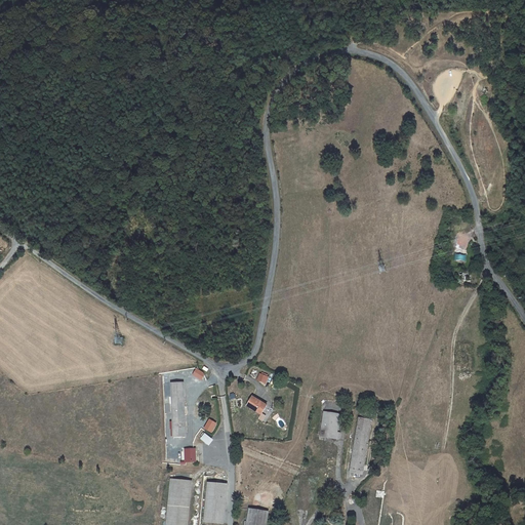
[(456,252),(455,260),(465,261),(466,254),(456,252)]
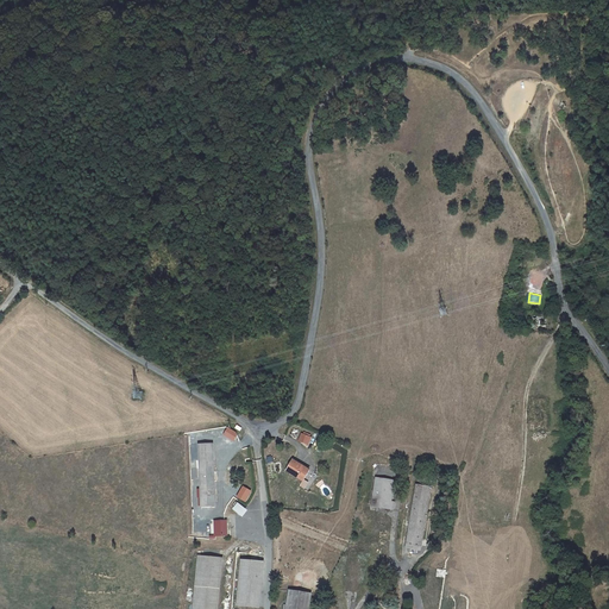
[(234,431),(231,429),(227,437),(233,441),(237,435),(233,433),(234,431)]
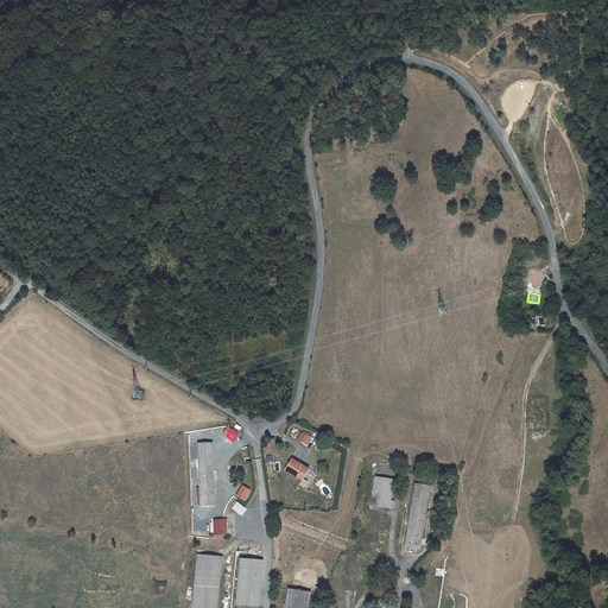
[(308,444),(311,436),(301,431),(297,441),(308,444)]
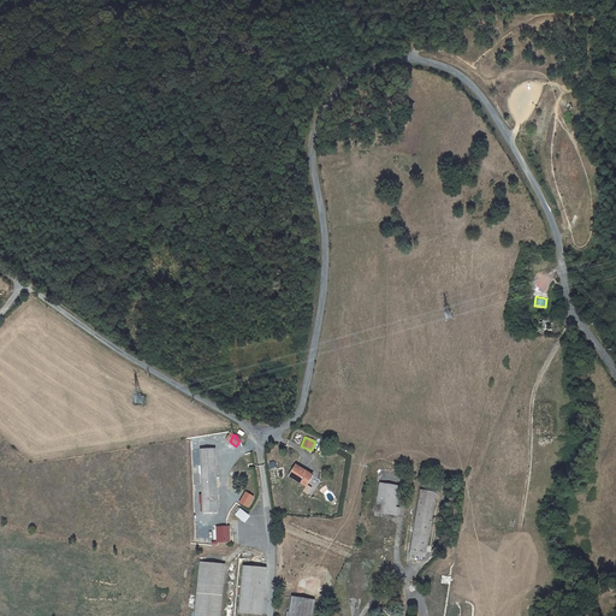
[(203,513),(218,513),(215,449),(201,450),(203,513)]
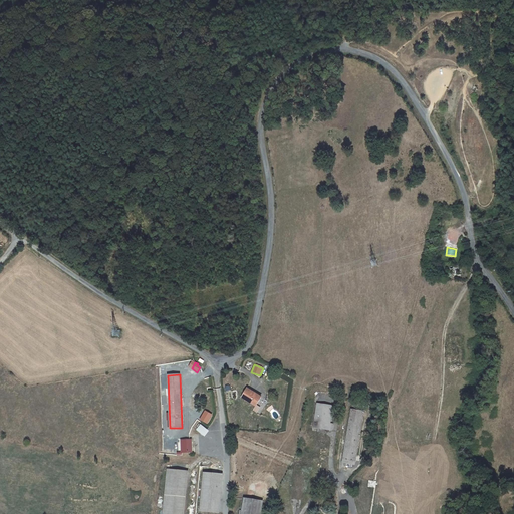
[(261,397),(247,389),(242,398),(249,402),(250,401),(256,405),(261,397)]
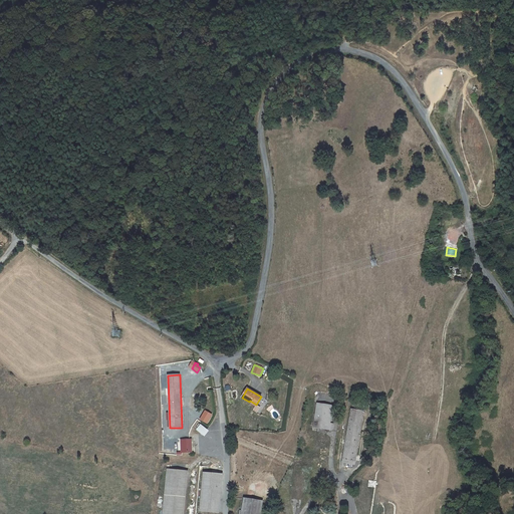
[(334,407),(317,404),(314,427),(332,430),(333,424),(331,424),(334,407)]
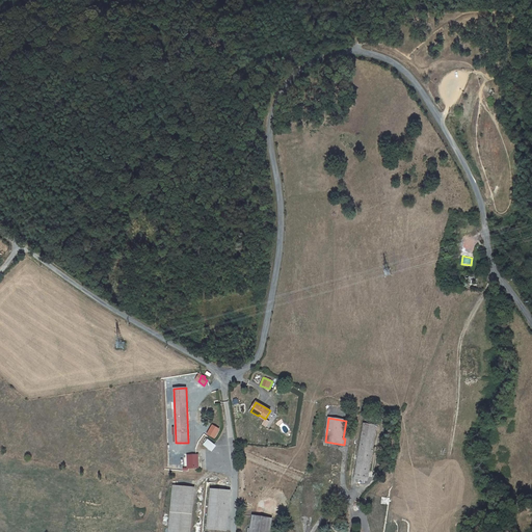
[(368,481),(377,426),(364,423),(354,479),(368,481)]
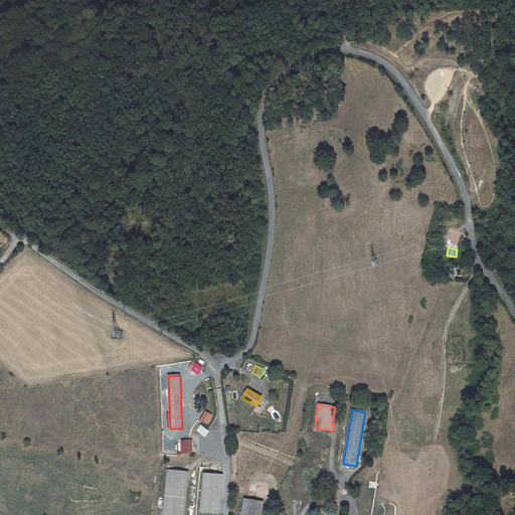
[(207,431),(200,424),(197,427),(199,428),(198,431),(204,436),(207,431)]
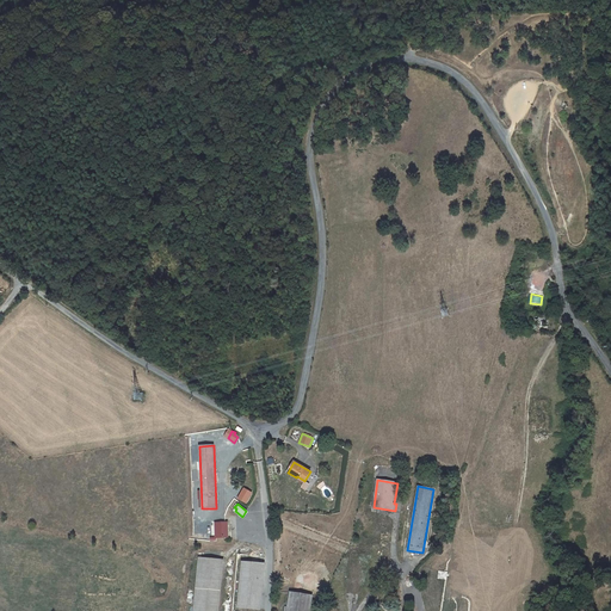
[(228,525),(228,523),(215,523),(215,525),(217,525),(217,538),(226,538),(226,525),(228,525)]
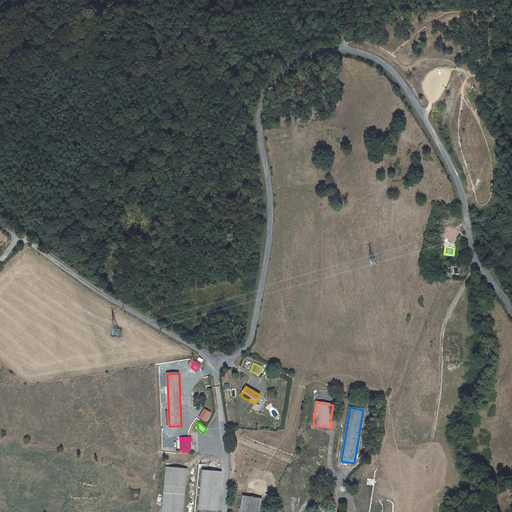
[(180,511),(184,470),(166,468),(162,511),(180,511)]
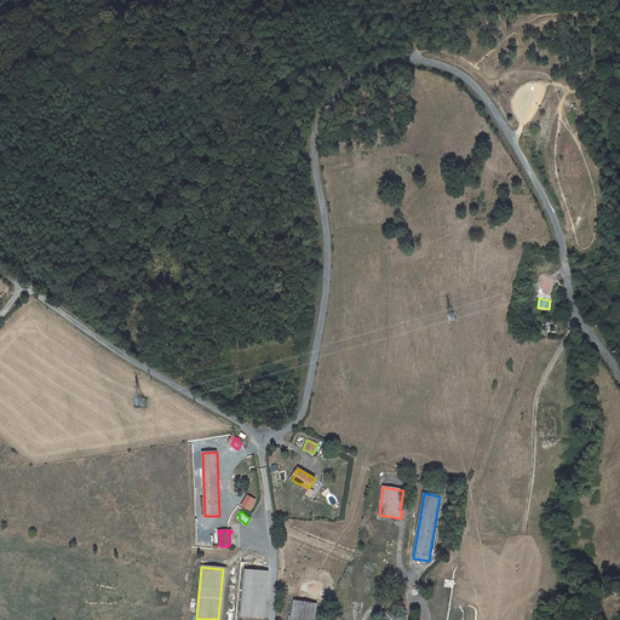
[(250,570),(246,616),(262,618),(265,573),(250,570)]
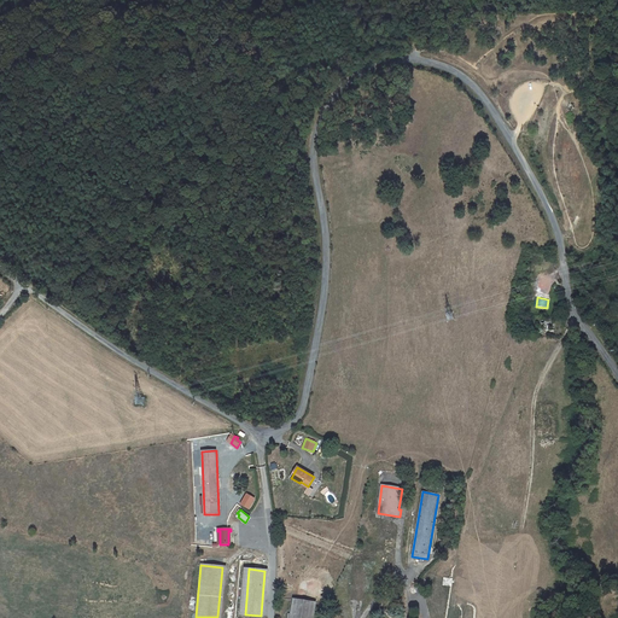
[(291,614),(286,613),(284,617),(313,617),(316,604),(295,600),(291,614)]
